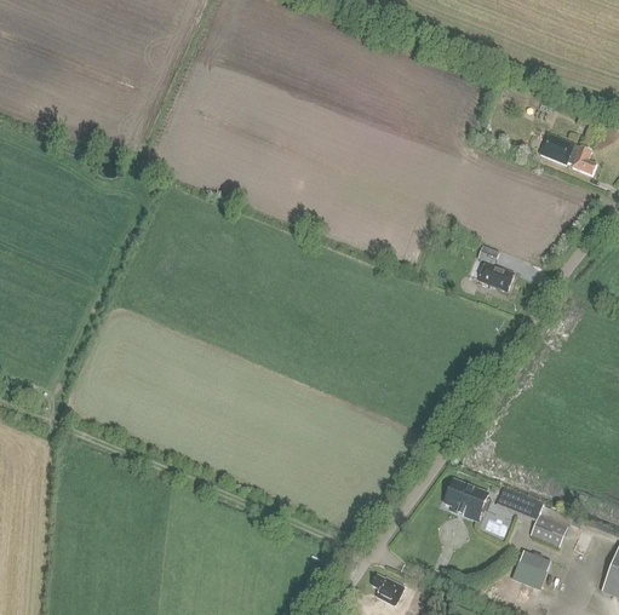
[(540,107),(526,99),(516,119),(529,126),(540,107)]
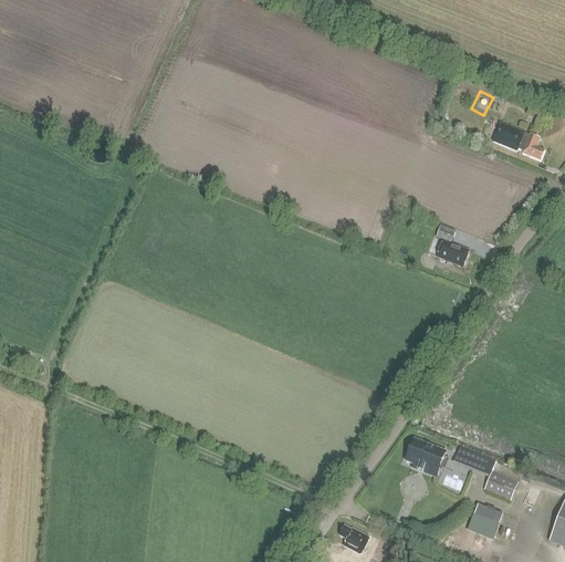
[(492,139),(516,149),(518,146),(523,149),(522,152),(540,159),(544,148),(536,145),(540,136),(500,121),(492,139)]
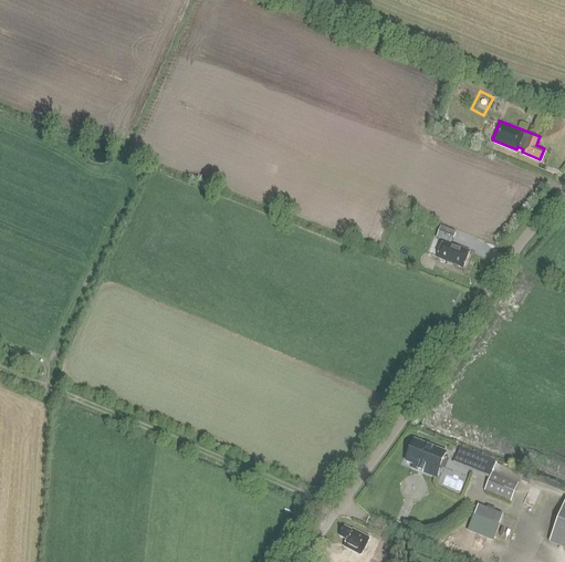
[(436,233),(442,237),(436,255),(446,259),(462,266),(469,248),(453,241),(450,240),(454,228),(440,222),(436,233)]
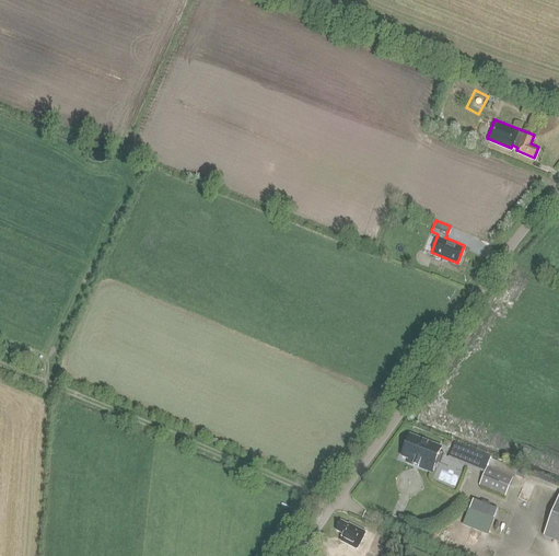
[(440,444),(409,432),(402,453),(432,465),(440,444)]
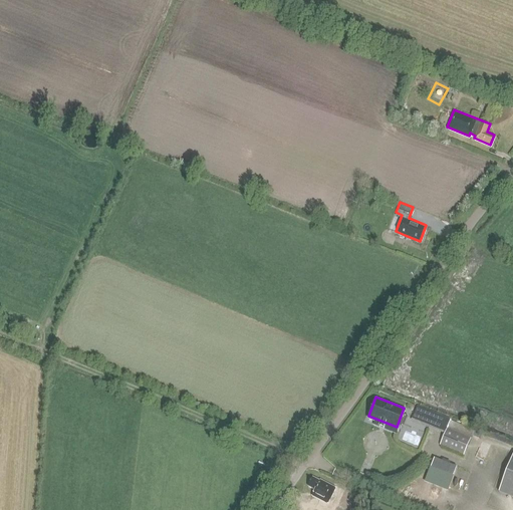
[(439,442),(463,452),(470,436),(446,426),(439,442)]
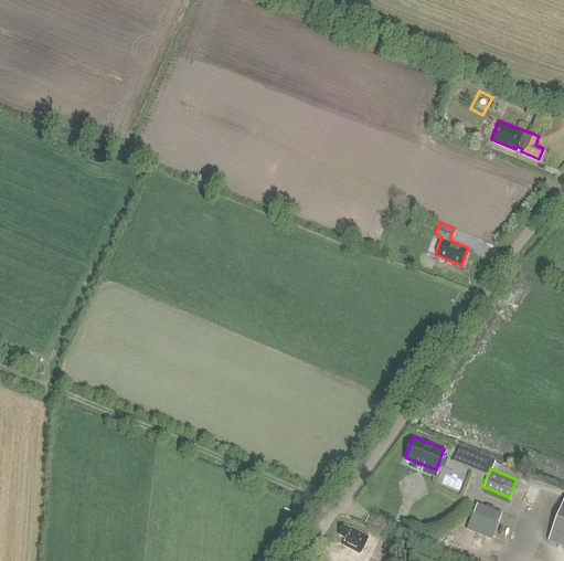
[(563,494),(563,495),(546,538),(563,543),(563,494)]
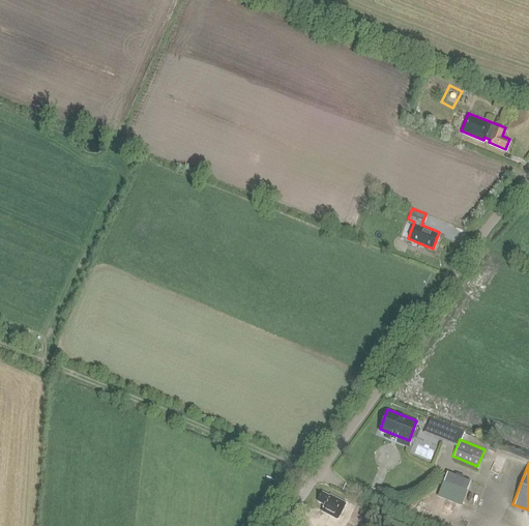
[(468,488),(472,477),(447,468),(444,478),(468,488)]
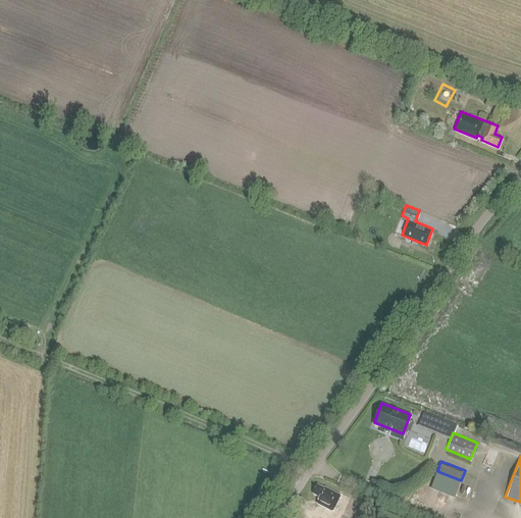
[(325,484),(324,486),(317,483),(313,490),(320,495),(319,496),(329,502),(332,498),(336,500),(337,499),(346,503),(350,495),(341,490),(341,493),(325,484)]
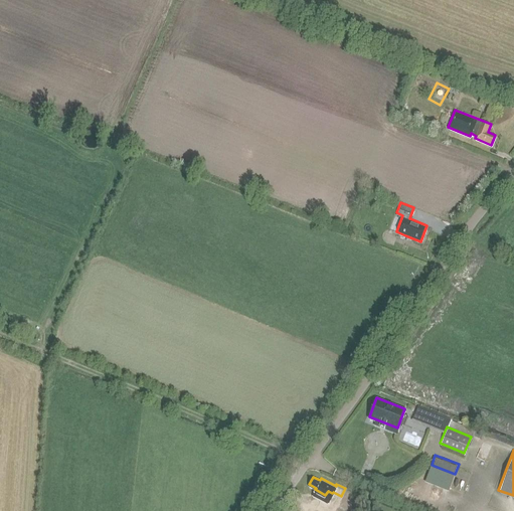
[(352,491),(348,499),(355,502),(359,494),(352,491)]
